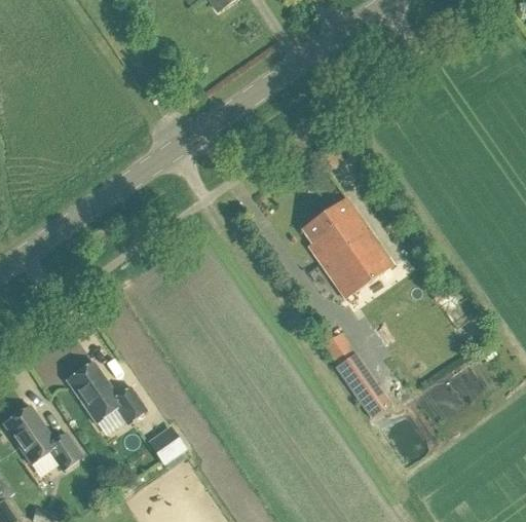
[(211,0),(218,10),(232,0),(211,0)]
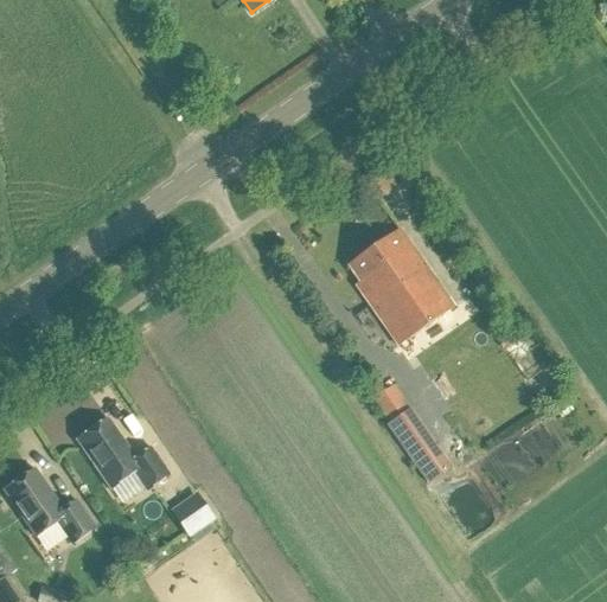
[(400,226),(347,263),(358,280),(355,283),(397,344),(454,305),(400,226)]
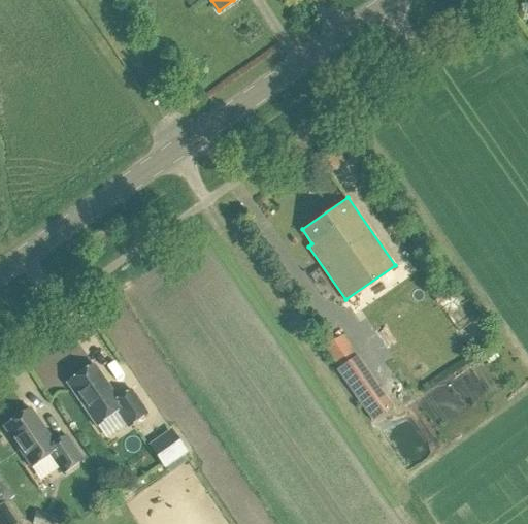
[(325,346),(374,417),(392,404),(342,334),(325,346)]
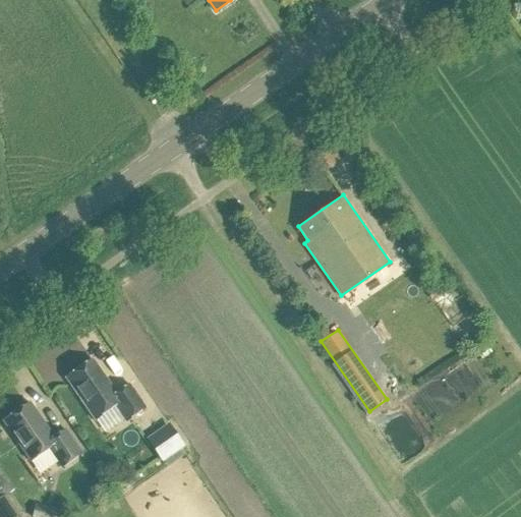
[(65,376),(95,418),(115,404),(125,419),(146,406),(129,383),(116,392),(93,357),(65,376)]
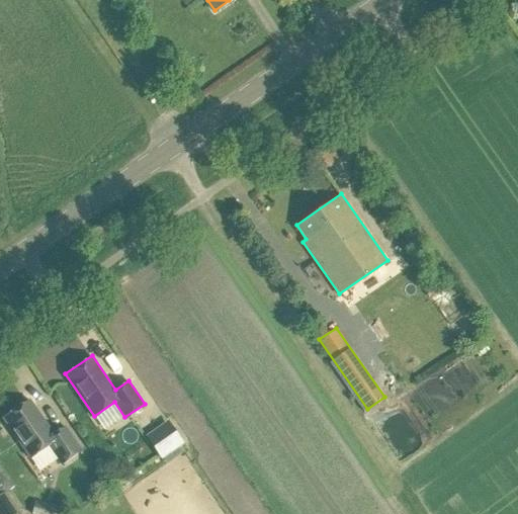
[(49,444),(61,462),(81,448),(65,425),(54,433),(29,399),(3,417),(30,456),(49,444)]
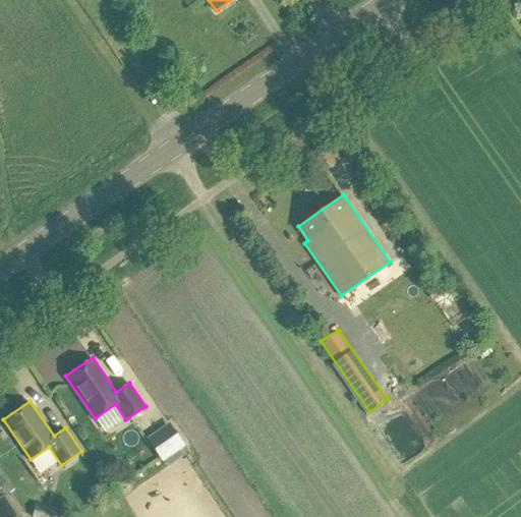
[(151,442),(162,459),(183,444),(172,427),(151,442)]
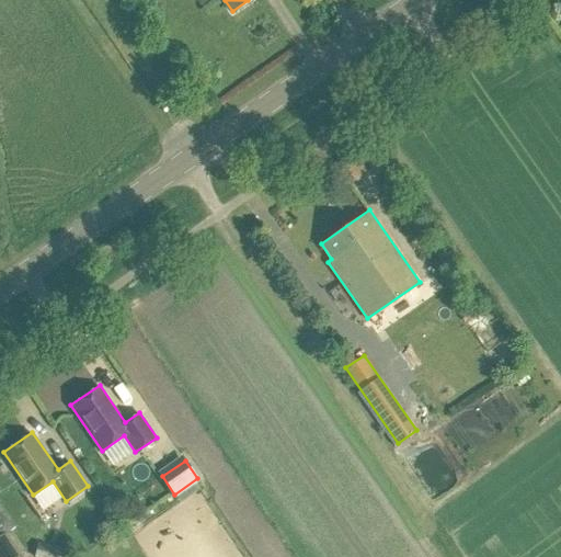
[(0,534),(4,532),(14,525),(0,503),(0,534)]
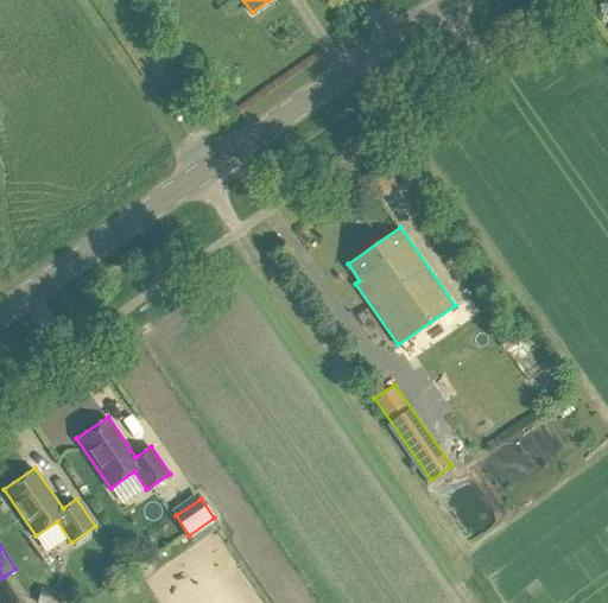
[(0,602),(14,602),(20,600),(5,576),(0,578),(0,602)]
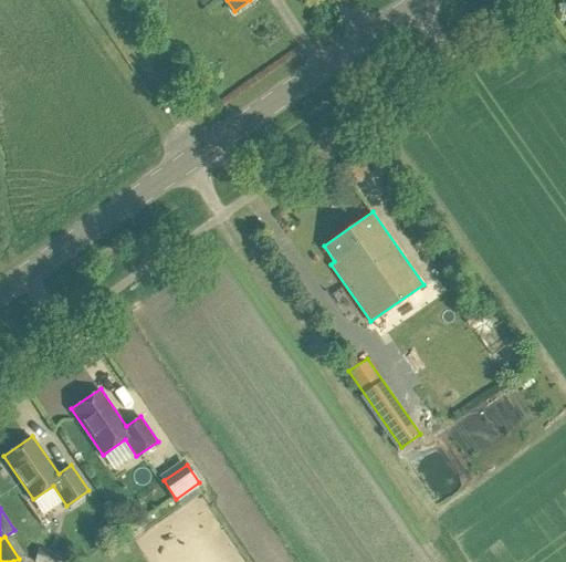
[(34,560),(45,561),(69,561),(71,555),(37,548),(34,560)]
